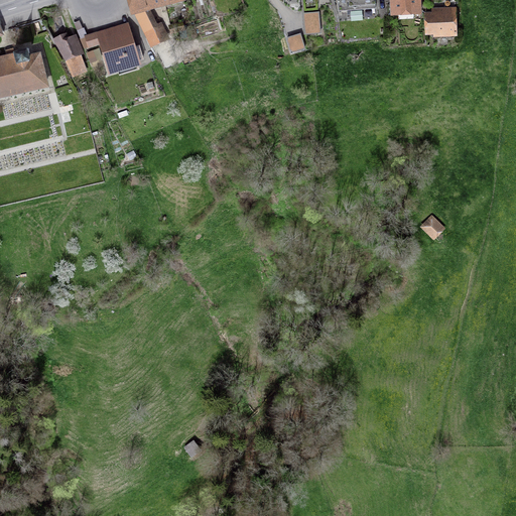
[(180,0),(130,0),(134,11),(146,7),(168,1),(169,5),(181,2),(180,0)]
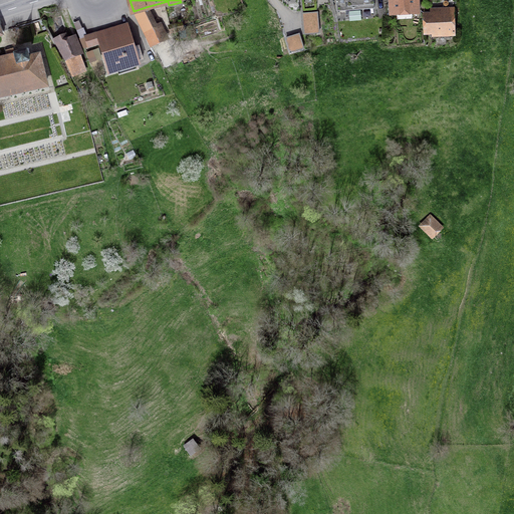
[(336,0),(337,11),(373,8),(372,0),(336,0)]
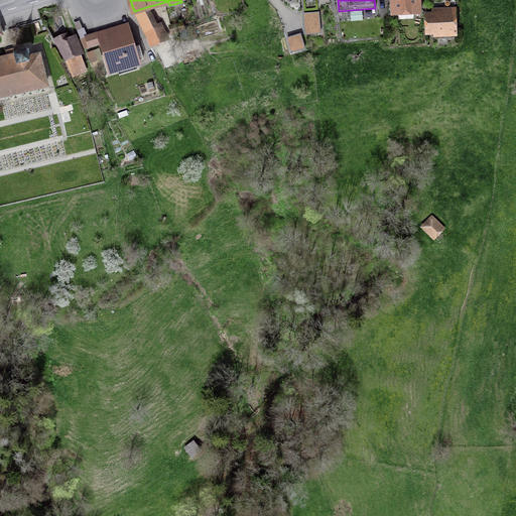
[(398,16),(398,12),(421,11),(420,0),(391,0),(392,4),(387,4),(388,16),(398,16)]
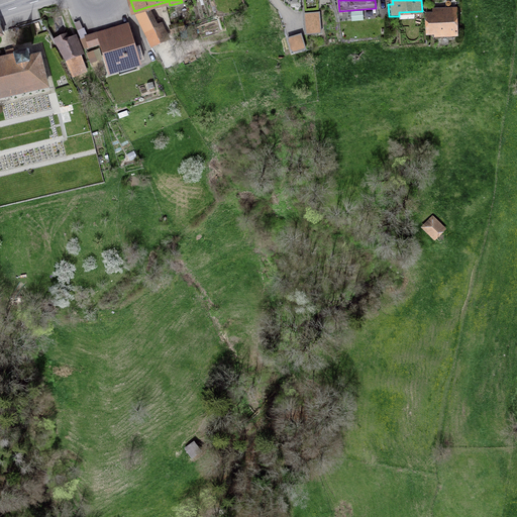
[(163,29),(158,31),(146,7),(134,11),(151,47),(168,39),(163,29)]
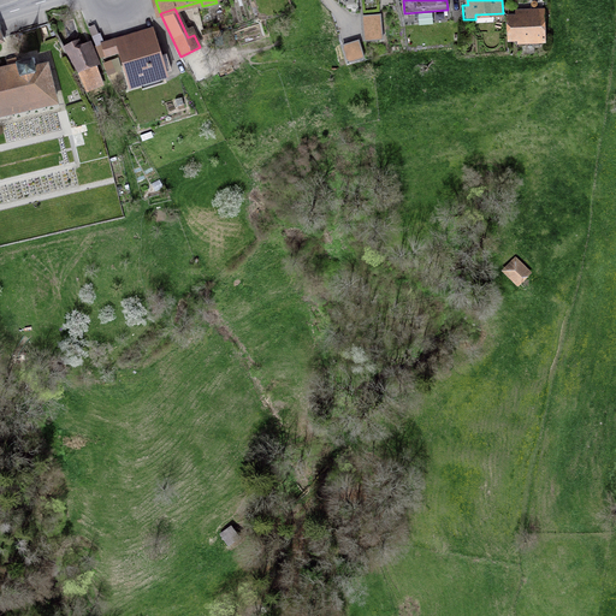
[(532,36),(533,41),(545,41),(544,10),(516,11),(516,21),(507,21),(508,37),(532,36)]
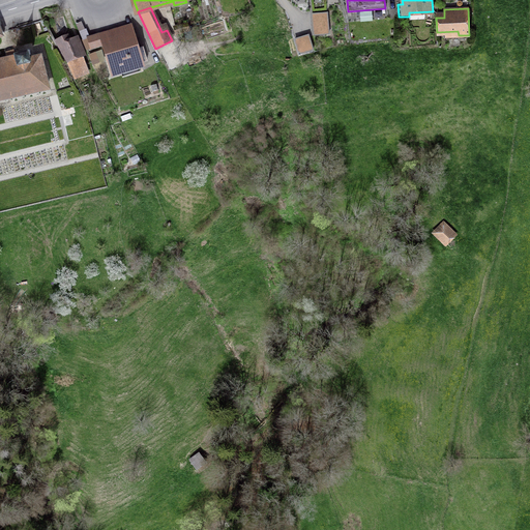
[(312,34),(328,33),(327,13),(311,13),(312,34)]
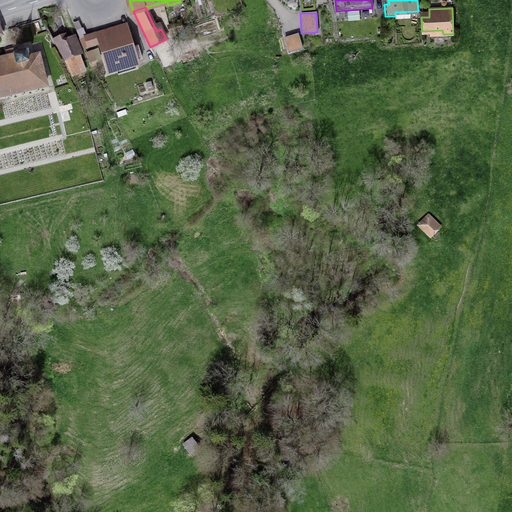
[(170,26),(172,33),(181,30),(179,23),(170,26)]
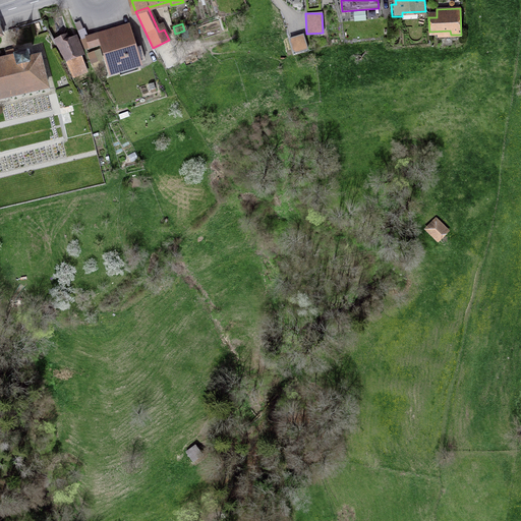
[(103,44),(111,72),(139,63),(128,27),(96,37),(96,35),(80,39),(85,49),(103,44)]
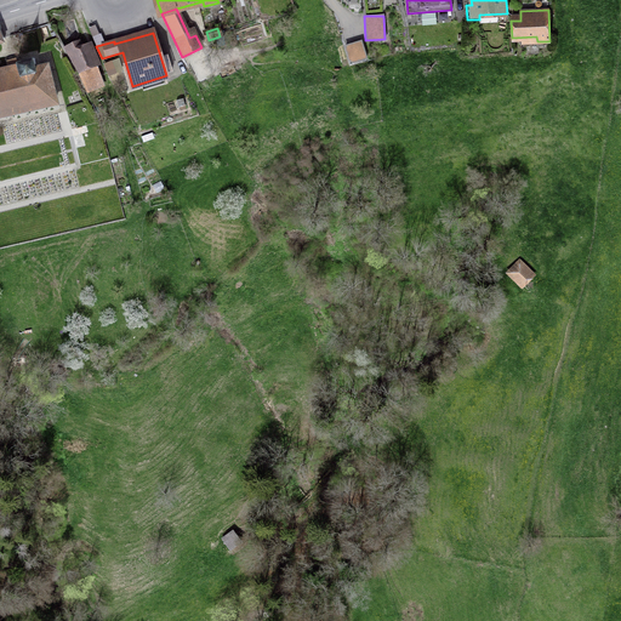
[(102,91),(101,86),(102,86),(87,49),(79,52),(79,47),(77,41),(66,49),(87,92),(89,91),(91,96),(102,91)]
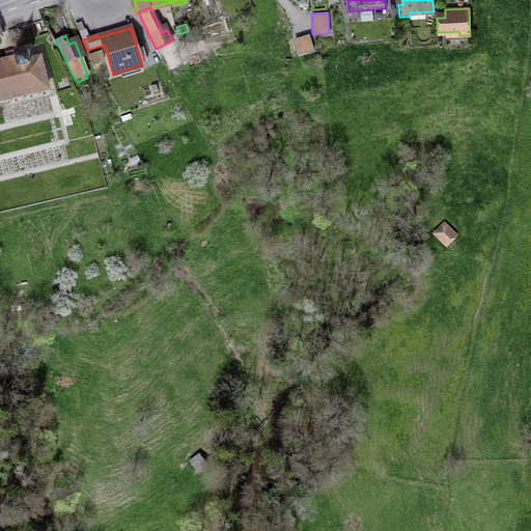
[(294,42),(300,56),(314,50),(308,35),(294,42)]
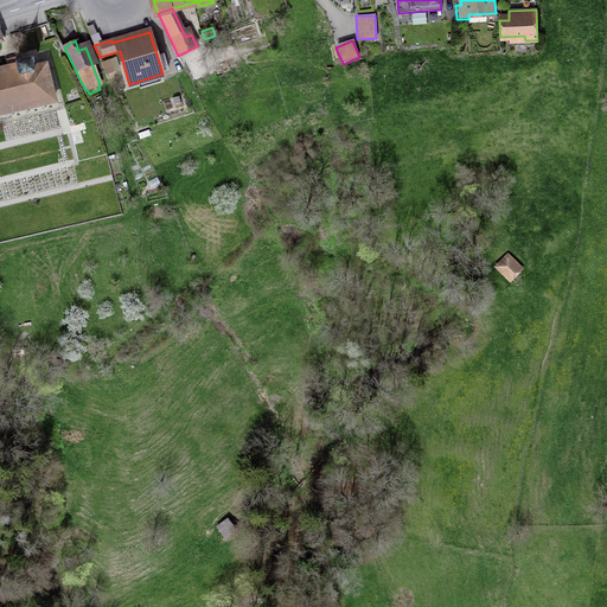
[(0,114),(55,101),(46,68),(37,70),(33,57),(27,58),(27,61),(18,63),(14,53),(6,56),(8,65),(0,66),(0,114)]
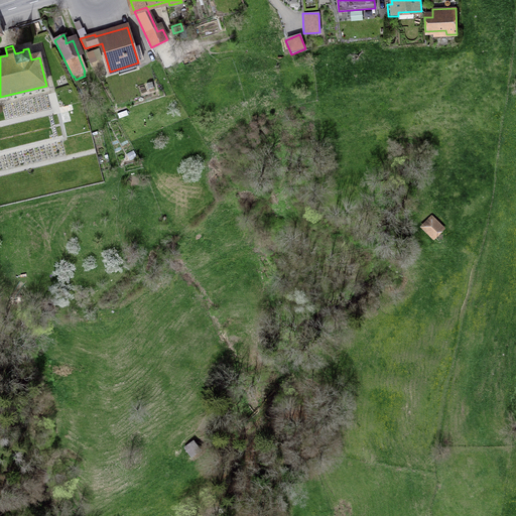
[(425,228),(434,237),(441,230),(432,221),(425,228)]
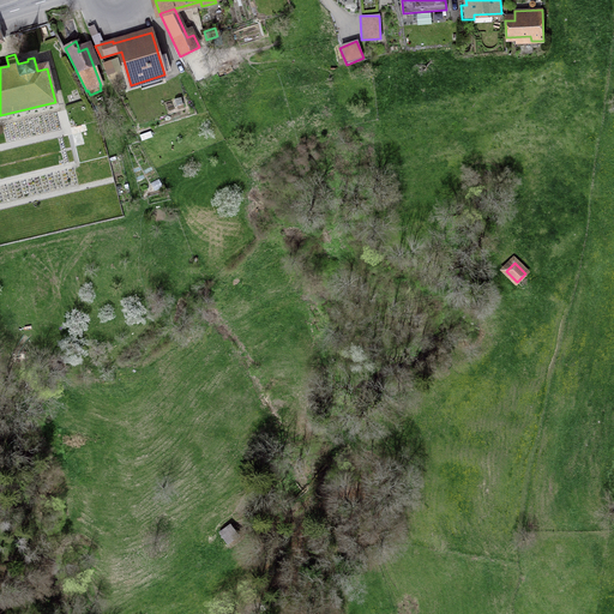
[(217,535),(226,546),(236,537),(228,527),(217,535)]
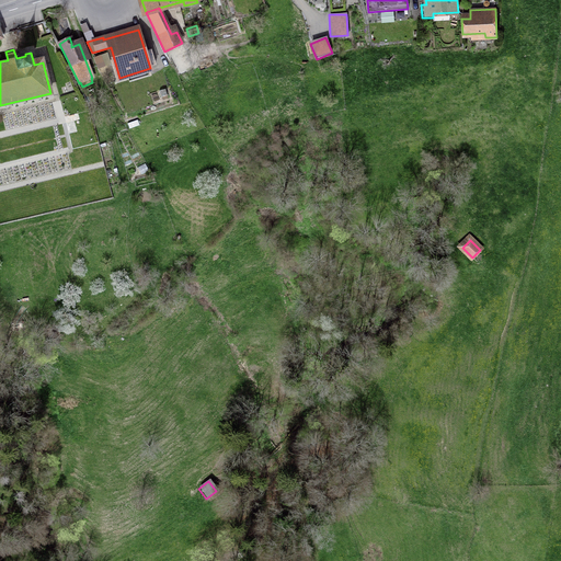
[(367,552),(368,560),(378,560),(377,550),(367,552)]
